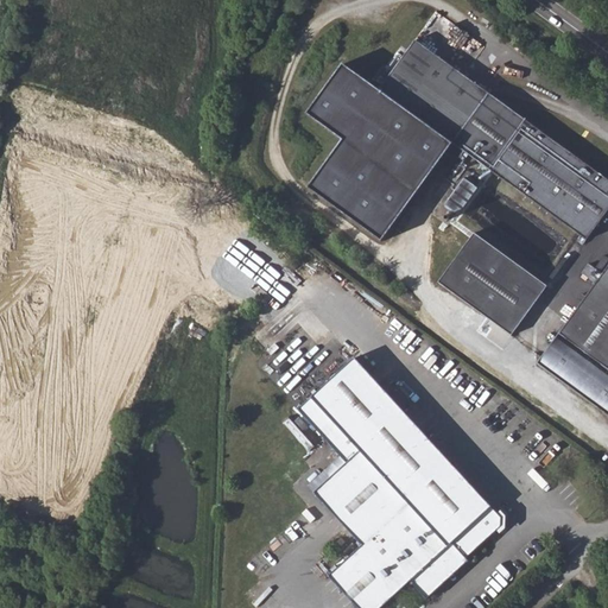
[(607,221),(607,179),(495,96),(422,43),(386,92),(461,145),(593,242),(607,221)]
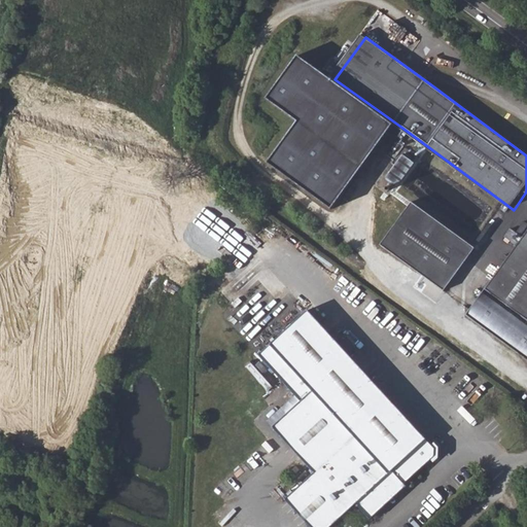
[(339,210),(399,126),(335,79),(305,59),(274,102),(307,125),(277,166),(339,210)]
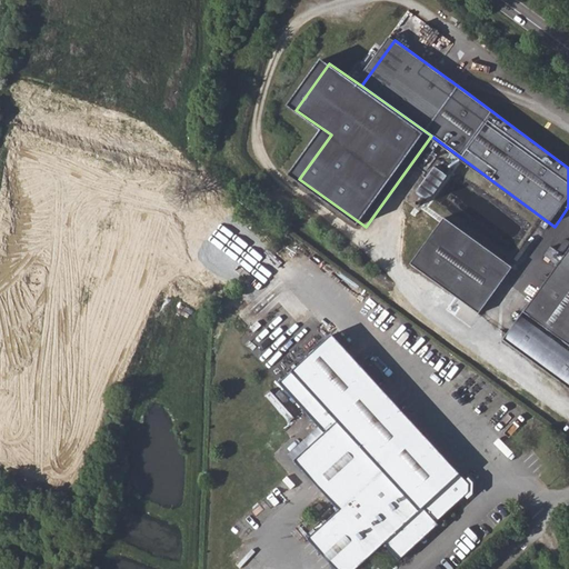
[(429,200),(458,159),(455,157),(445,170),(436,165),(417,191),(429,200)]
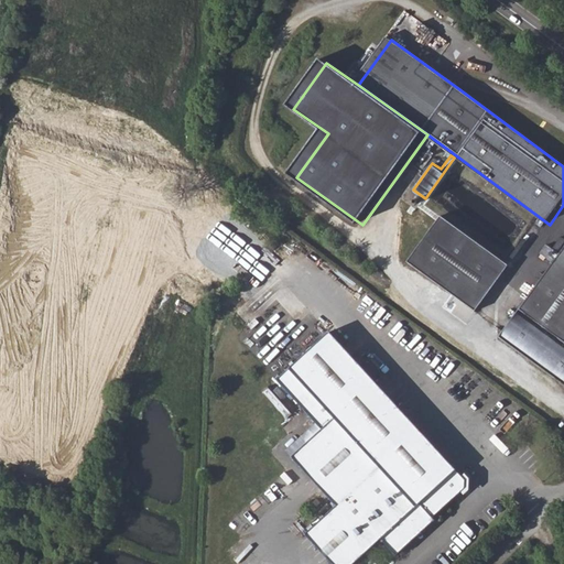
[(508,268),(438,220),(407,267),(474,317),(508,268)]
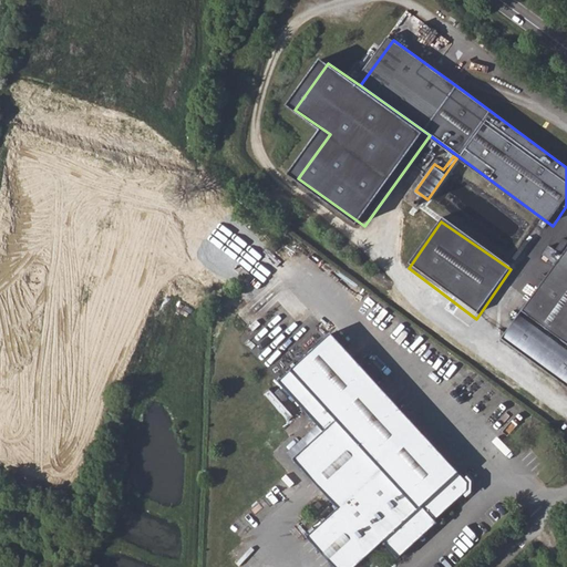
[(566,248),(521,316),(519,316),(501,344),(566,390),(566,248)]
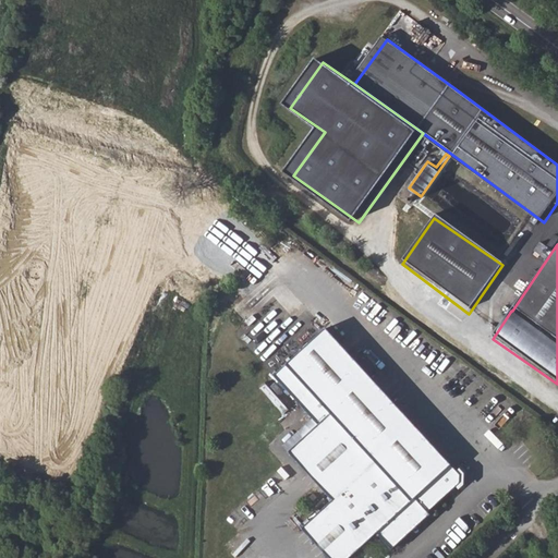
[(299,530),(294,533),(317,557),(348,557),(374,534),(389,549),(428,514),(426,511),(458,482),(458,474),(324,328),(271,376),(311,419),(316,424),(286,452),(330,500),(308,521),(299,530)]
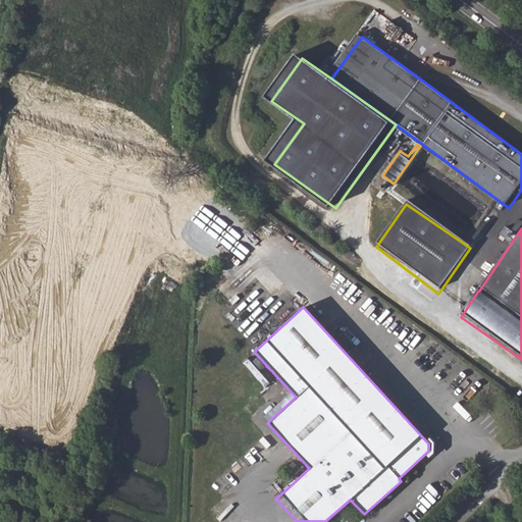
[(291,392),(262,417),(267,423),(296,397),(291,392)]
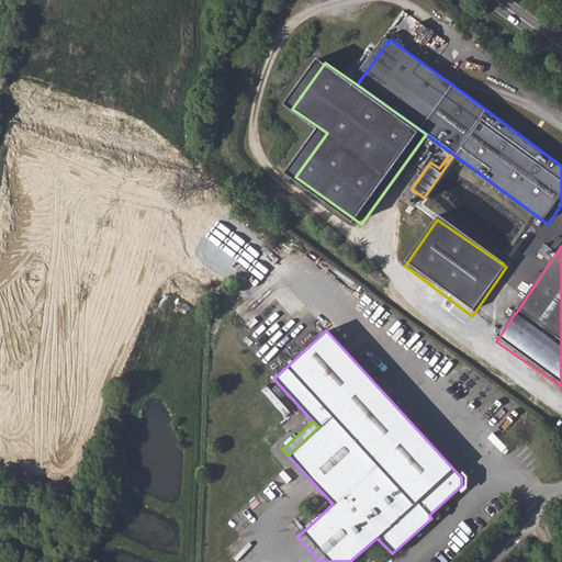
[(308,523),(299,531),(301,534),(311,525),(308,523)]
